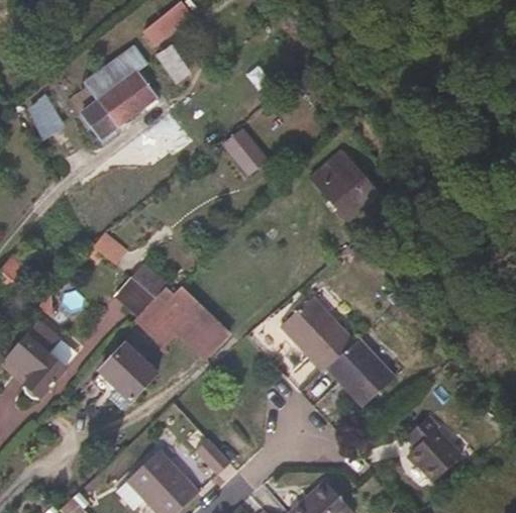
[(181,4),(170,14),(145,33),(153,44),(179,25),(190,16),(181,4)]
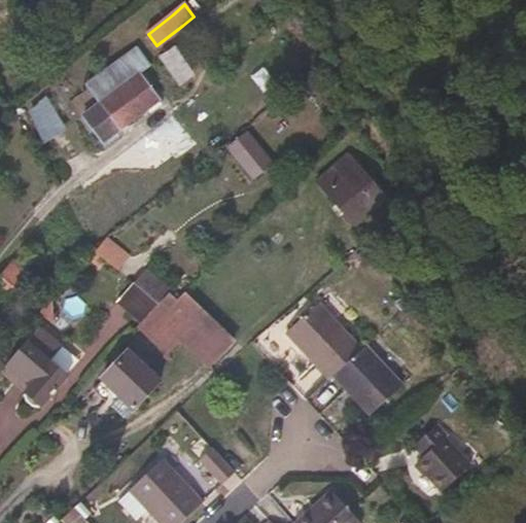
[(82,116),(95,133),(103,142),(158,101),(138,74),(82,116)]
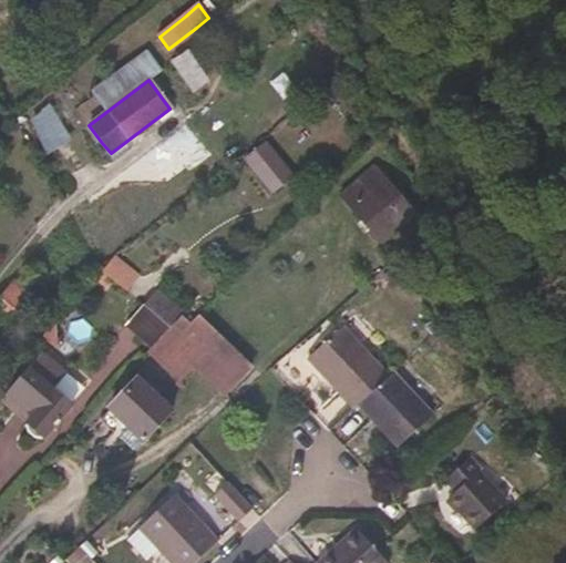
[(292,177),(265,142),(245,159),(271,194),(292,177)]
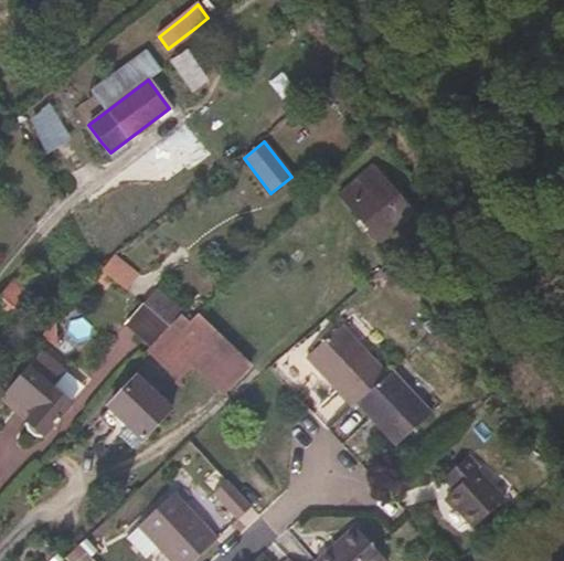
[(412,213),(371,166),(340,196),(380,241),(412,213)]
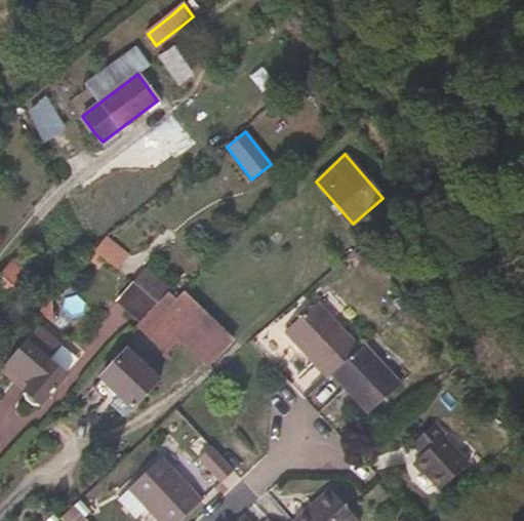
[(124,267),(131,245),(103,236),(95,257),(124,267)]
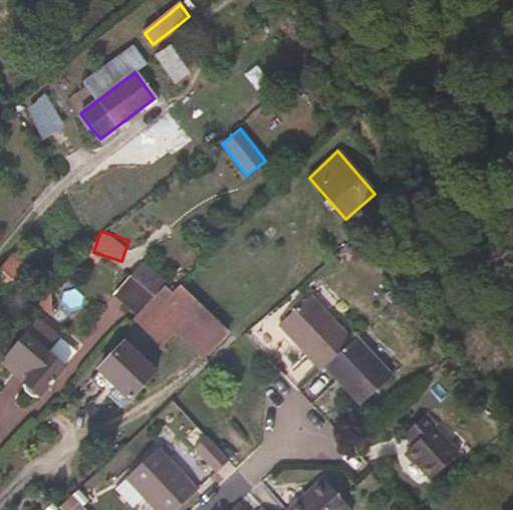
[(0,293),(1,294),(26,264),(13,253),(0,267),(0,293)]
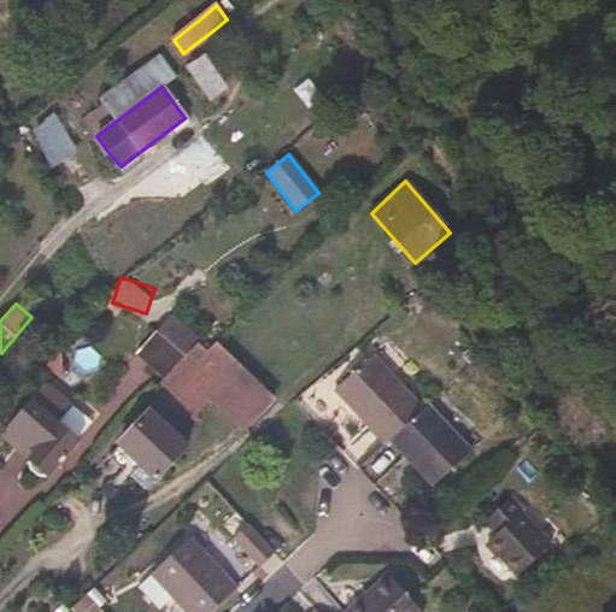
[(274,398),(217,341),(209,331),(198,342),(160,382),(194,415),(211,396),(244,428),(274,398)]
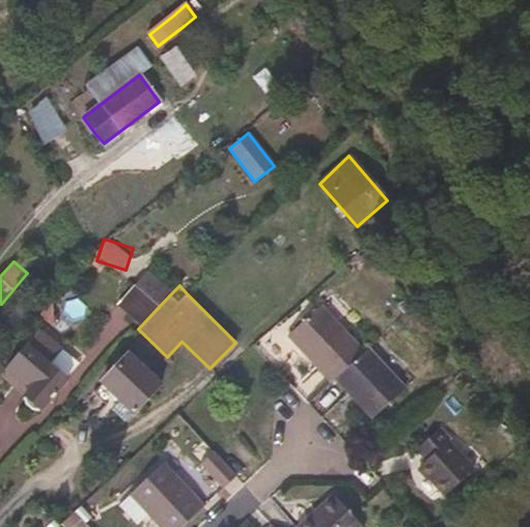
[(66,316),(87,314),(85,297),(64,299),(66,316)]
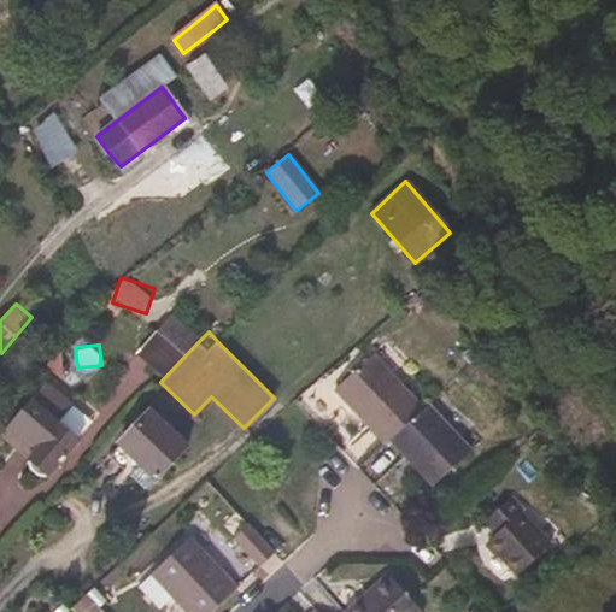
[(422,409),(371,354),(335,389),(385,442),(388,440),(422,409)]
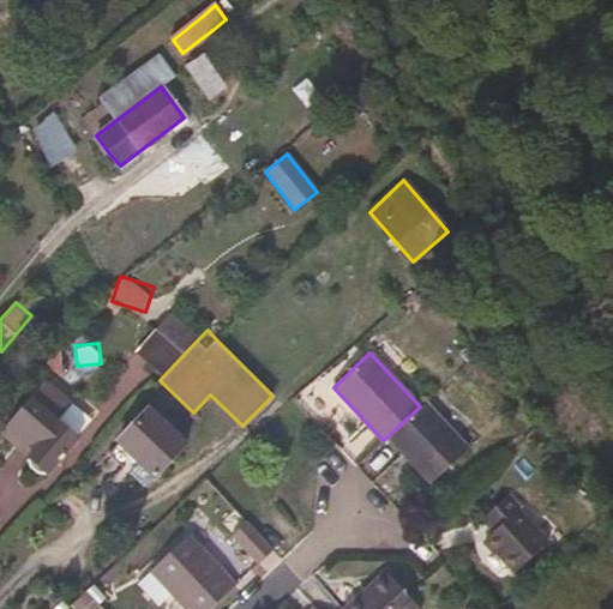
[(43,384),(11,424),(1,434),(26,457),(29,464),(35,470),(38,474),(44,474),(48,474),(76,441),(54,422),(68,404),(43,384)]
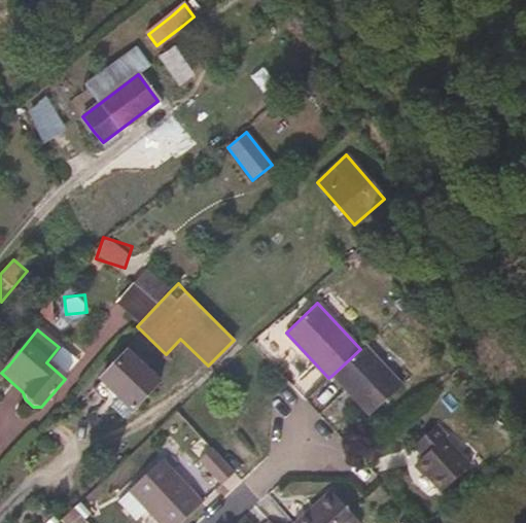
[(401,386),(364,345),(360,349),(331,376),(369,416),(401,386)]
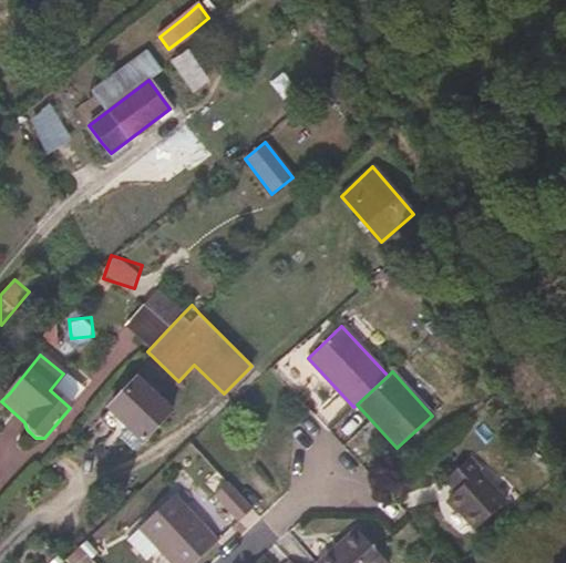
[(124,461),(133,452),(171,411),(137,379),(109,409),(100,419),(120,438),(110,449),(124,461)]
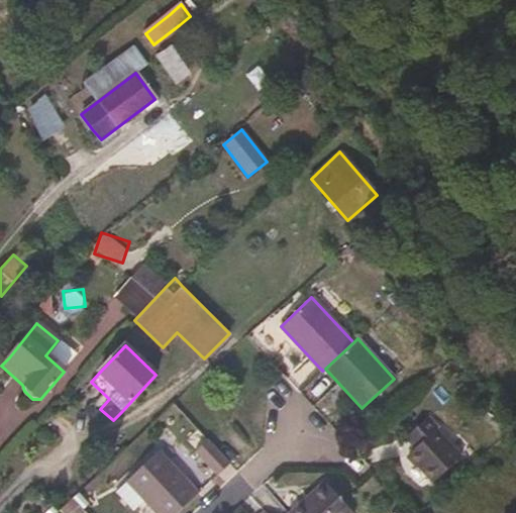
[(459,456),(435,428),(437,427),(428,416),(404,436),(413,448),(406,454),(432,483),(459,456)]
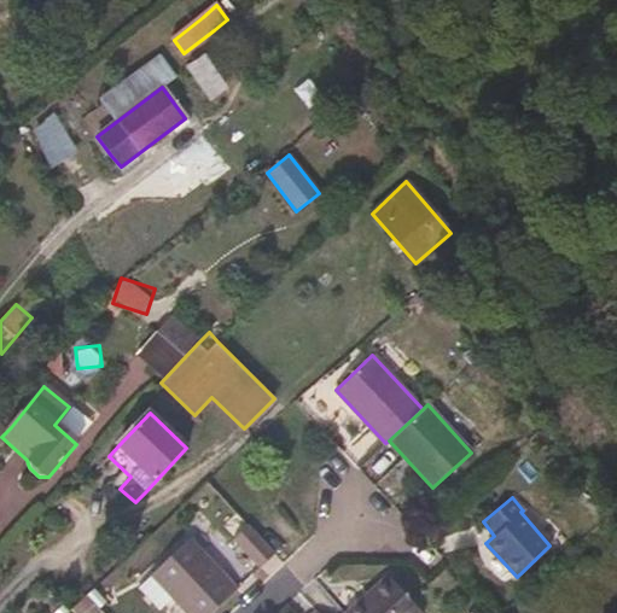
[(273,554),(246,525),(232,539),(258,567),(273,554)]
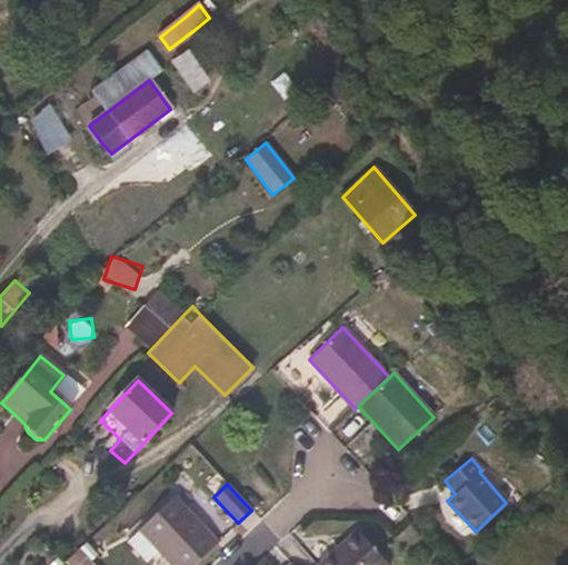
[(193,564),(218,543),(175,496),(138,531),(170,564),(193,564)]
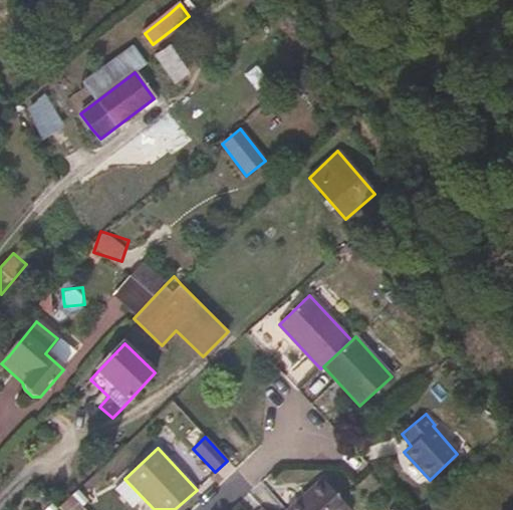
[(351,509),(322,479),(288,509),(351,509)]
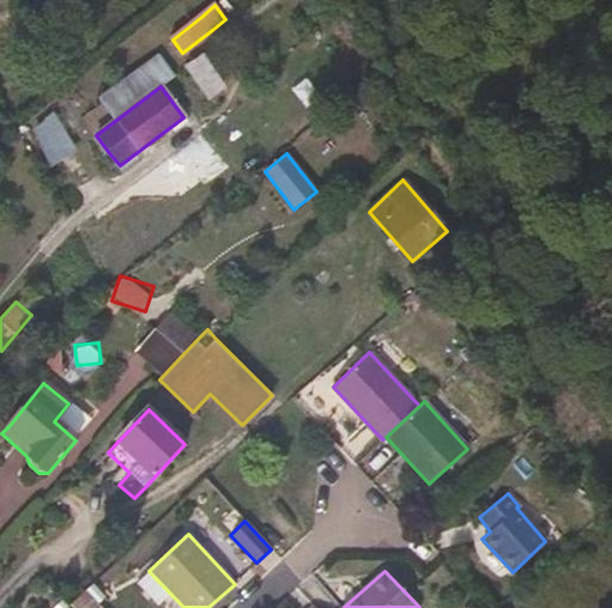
[(100,582),(78,591),(85,607),(92,607),(108,601),(100,582)]
